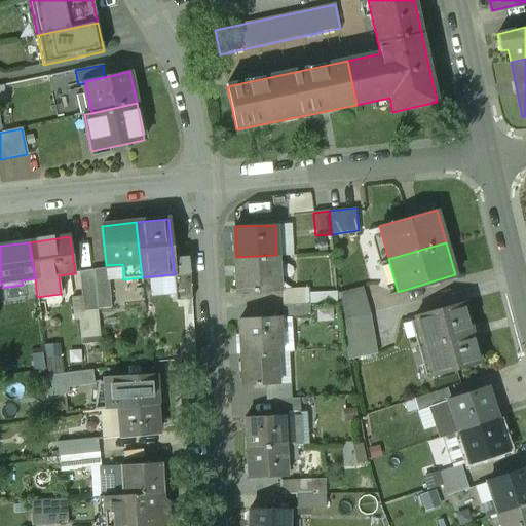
[(277,271),(276,255),(236,257),(237,292),(275,290),(274,271),(277,271)]
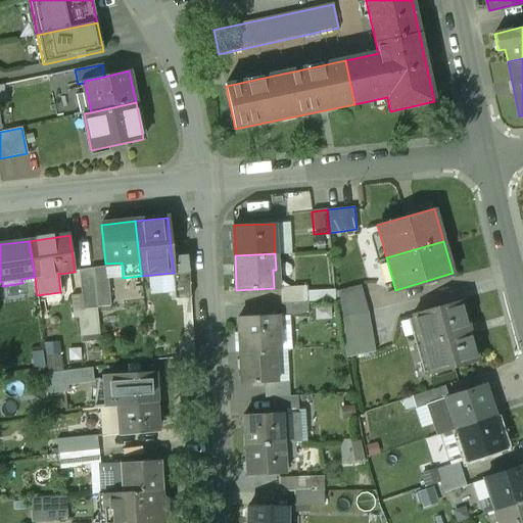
[(185,256),(172,257),(174,273),(172,273),(173,285),(187,284),(185,256)]
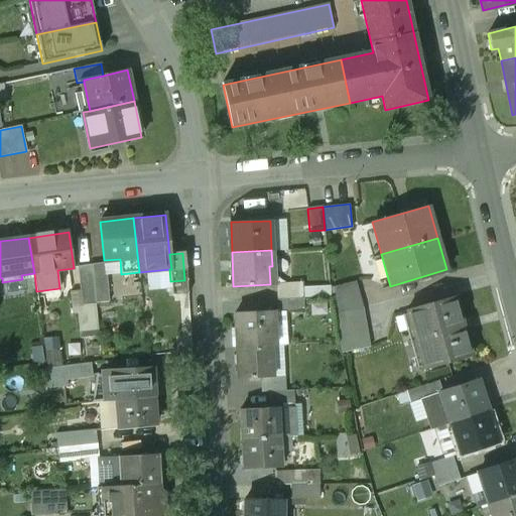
[(78,267),(81,303),(96,301),(92,267),(92,265),(78,267)]
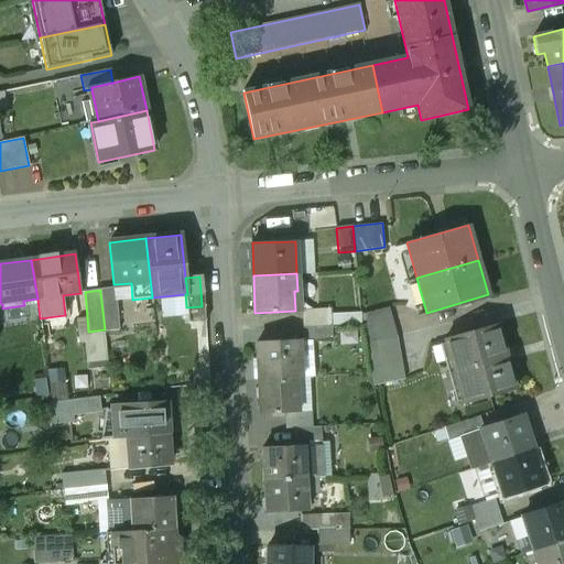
[(100,292),(105,329),(120,328),(115,290),(100,292)]
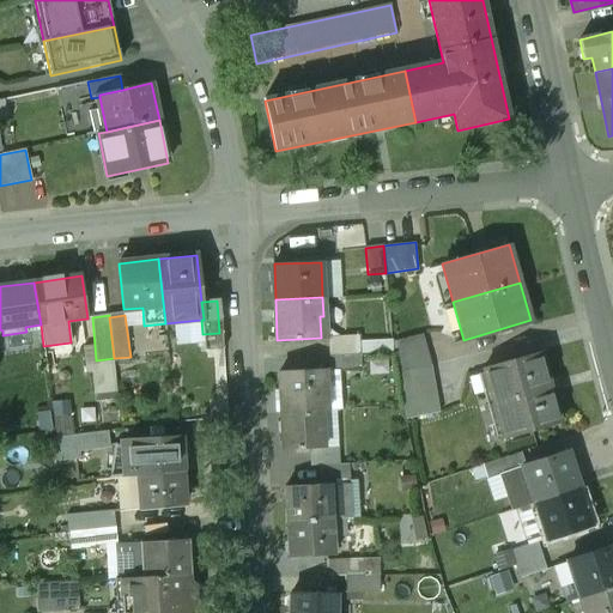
[(328,337),(329,356),(358,354),(357,335),(328,337)]
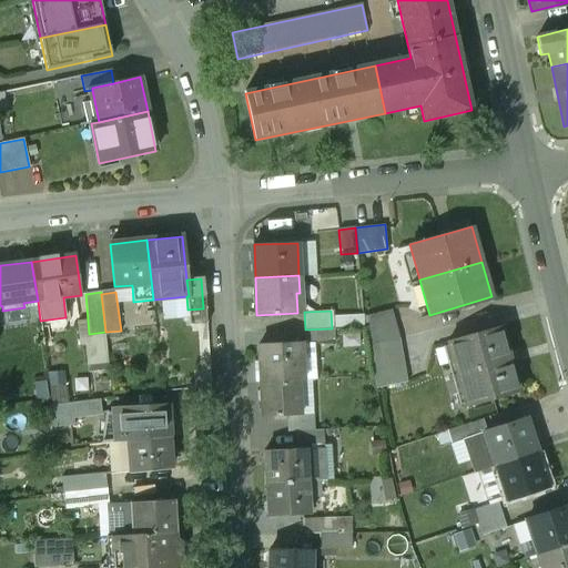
[(365,326),(368,345),(398,337),(391,311),(364,317),(365,326)]
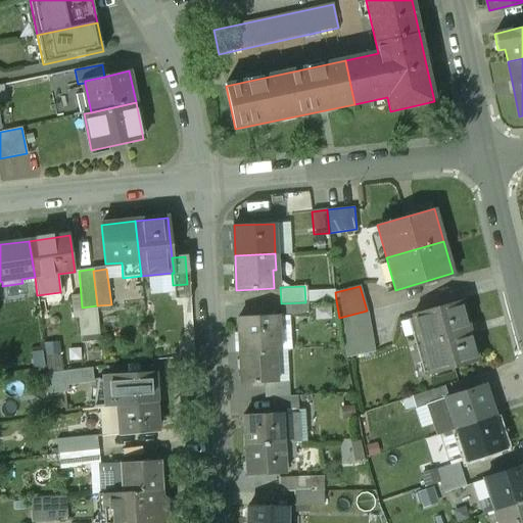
[(461,298),(413,312),(429,373),(478,360),(461,298)]
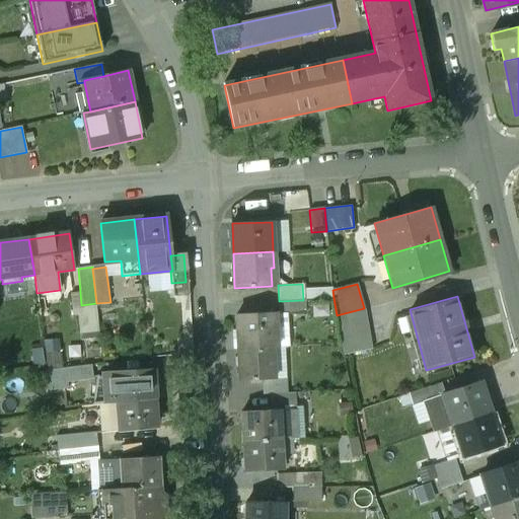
[(279,301),(279,314),(303,313),(303,300),(279,301)]
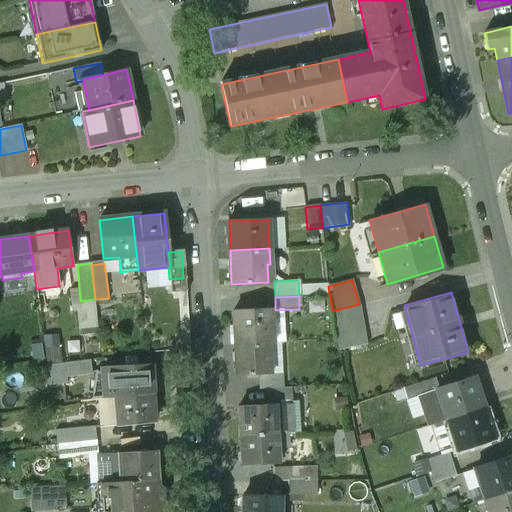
[(332,311),(339,351),(368,345),(359,304),(332,311)]
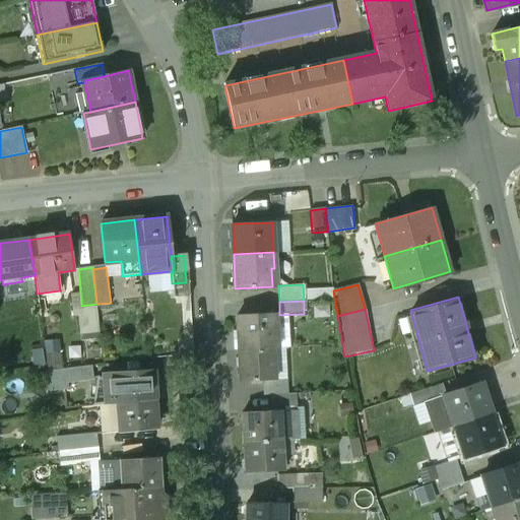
[(239,331),(240,349),(272,347),(277,347),(276,327),(274,327),(273,314),(237,315),(238,331),(239,331)]
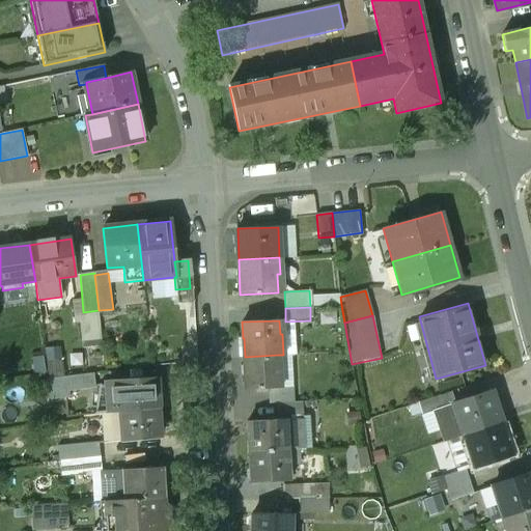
[(278,371),(278,355),(245,357),(247,389),(268,388),(275,388),(275,386),(274,371),(278,371)]
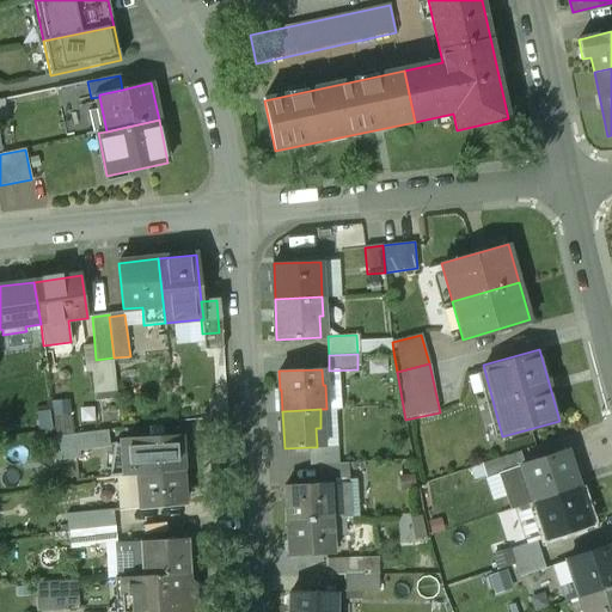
[(73,450),(108,446),(105,430),(72,434),(72,435),(54,438),(57,461),(75,459),(73,450)]
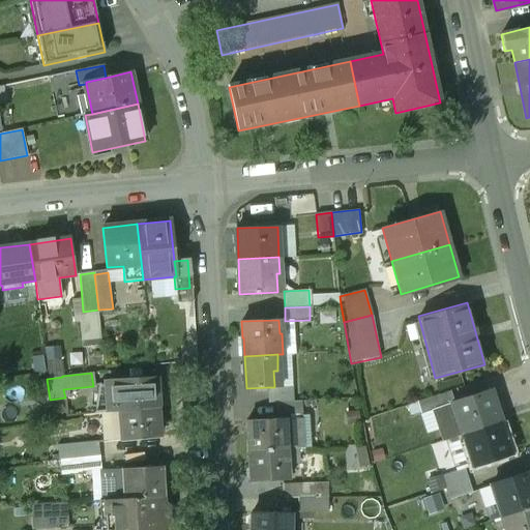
[(155,378),(99,384),(95,413),(120,411),(157,406),(155,378)]
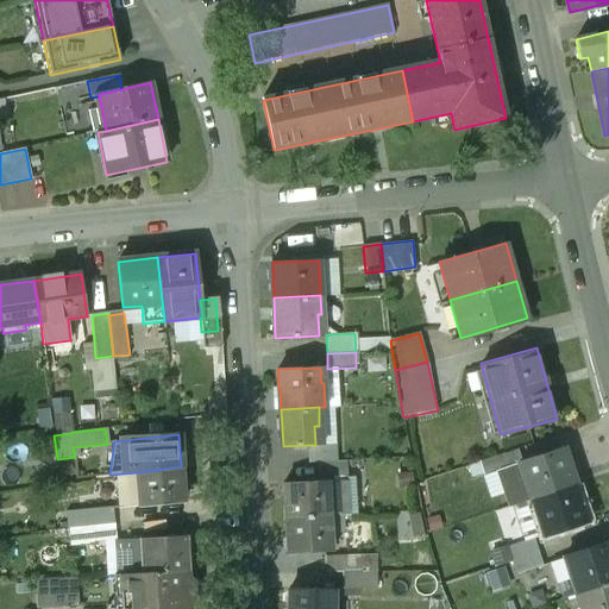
[(315,445),(307,445),(308,462),(322,460),(337,460),(337,441),(315,443),(315,445)]
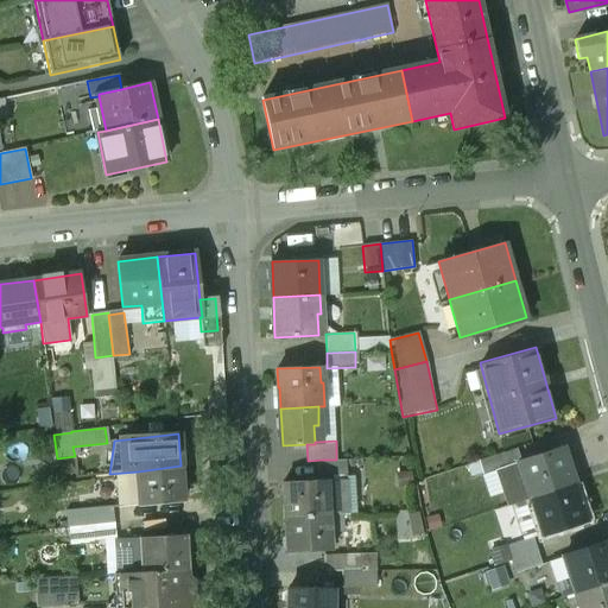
[(514,502),(530,498),(575,482),(562,447),(512,464),(502,468),(514,502)]
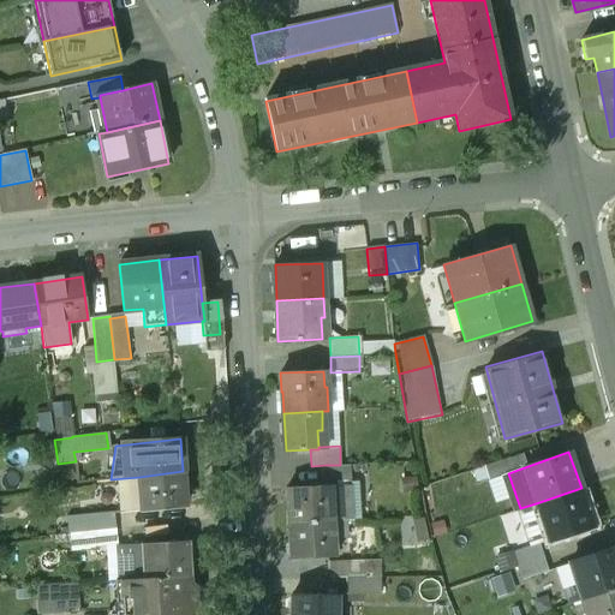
[(490,479),(508,473),(518,470),(513,455),(485,465),(490,479)]
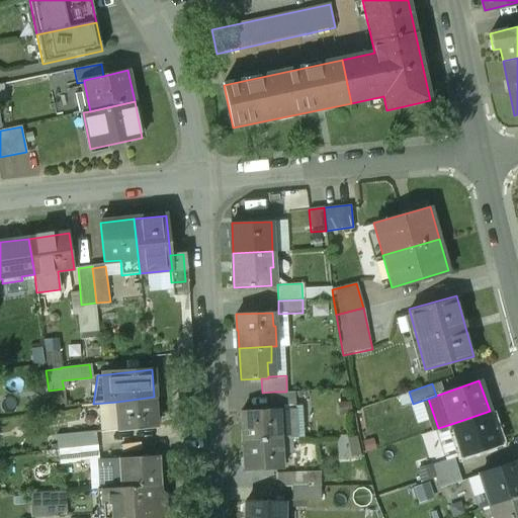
[(279,410),(294,409),(295,409),(294,392),(286,392),(274,392),(274,408),(279,408),(279,410)]
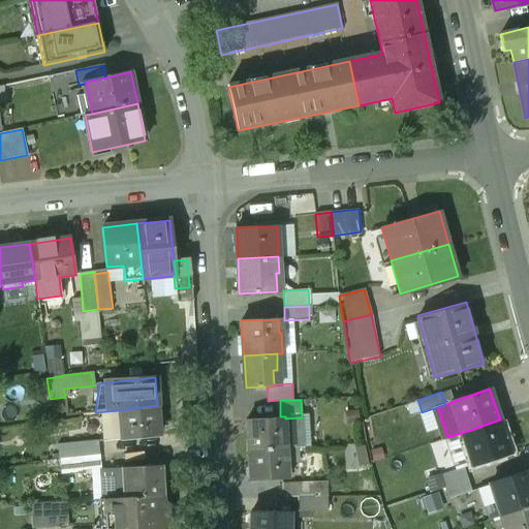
[(122,439),(159,435),(157,405),(120,410),(122,439)]
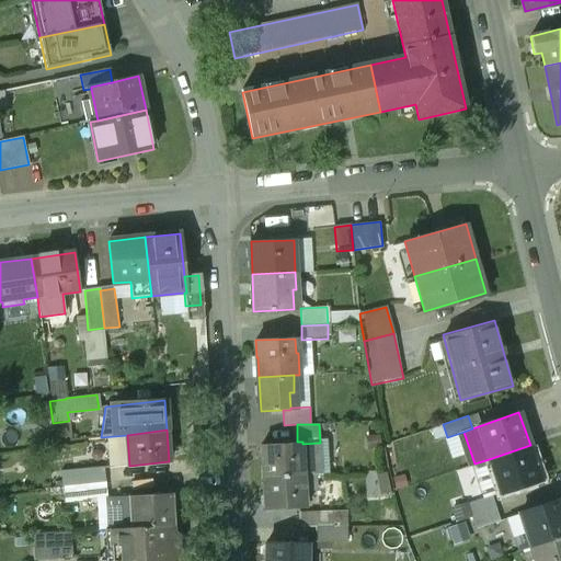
[(262,444),(263,476),(317,473),(320,473),(319,443),(302,444),(302,442),(297,442),(262,444)]
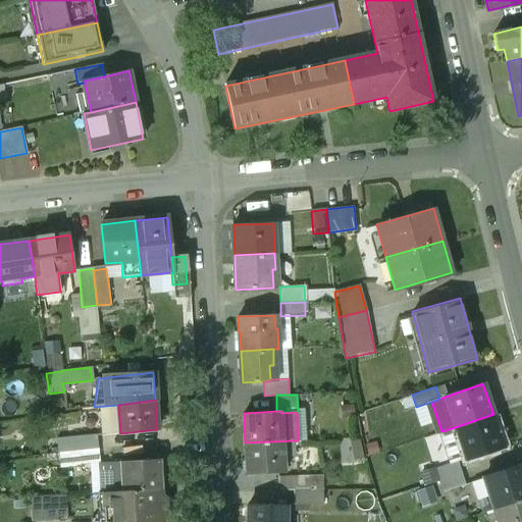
[(504,445),(493,414),(455,427),(465,458),(504,445)]
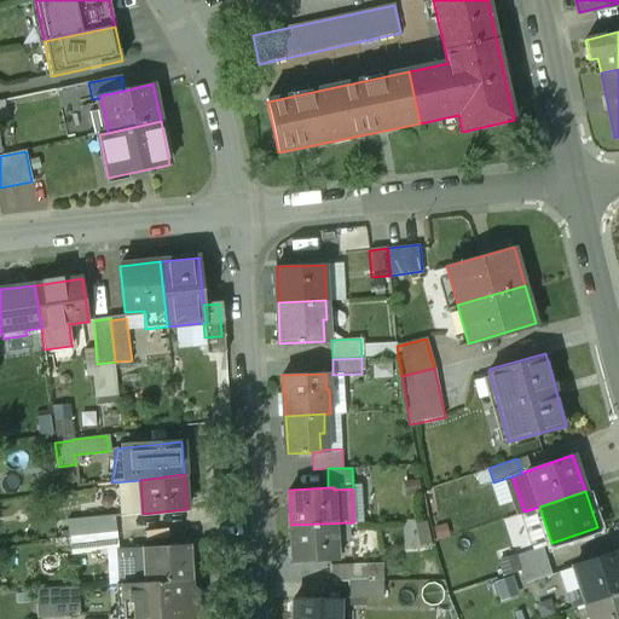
[(77,520),(80,537),(116,532),(115,515),(77,520)]
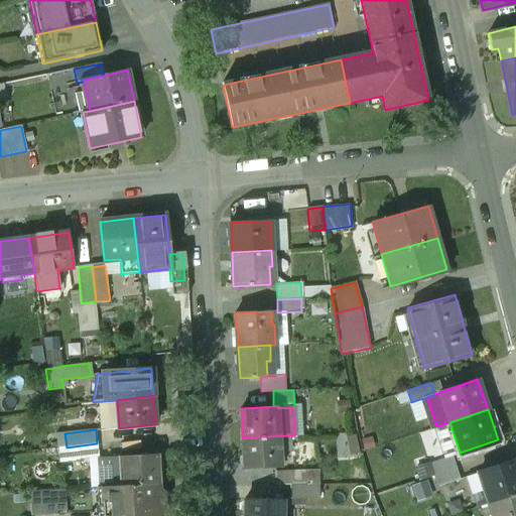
[(291,447),(291,435),(242,437),(243,468),(281,467),(280,450),(291,447)]
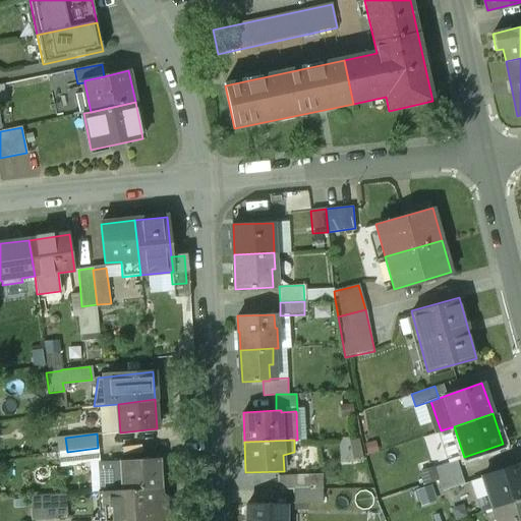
[(67,452),(68,465),(100,462),(98,448),(67,452)]
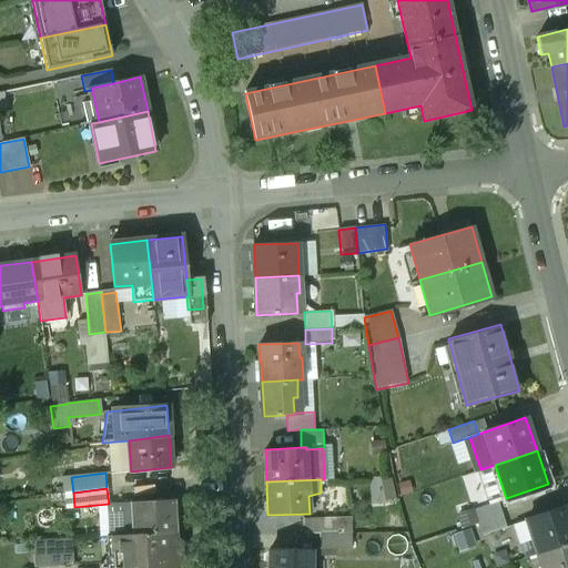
[(132,504),(134,535),(174,531),(172,500),(132,504)]
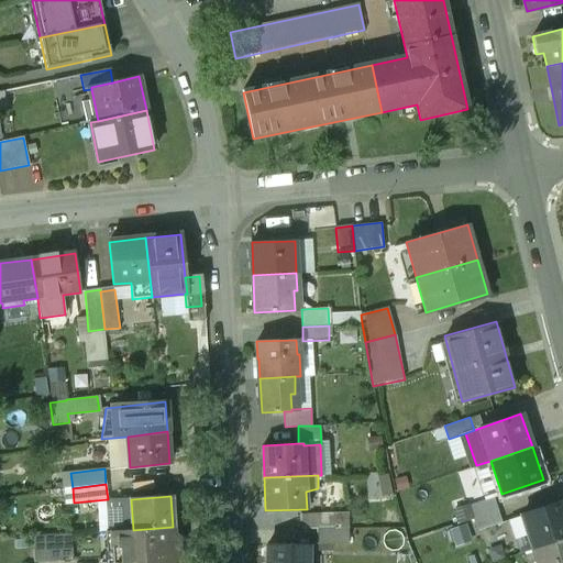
[(468,506),(473,519),(495,511),(490,498),(468,506)]
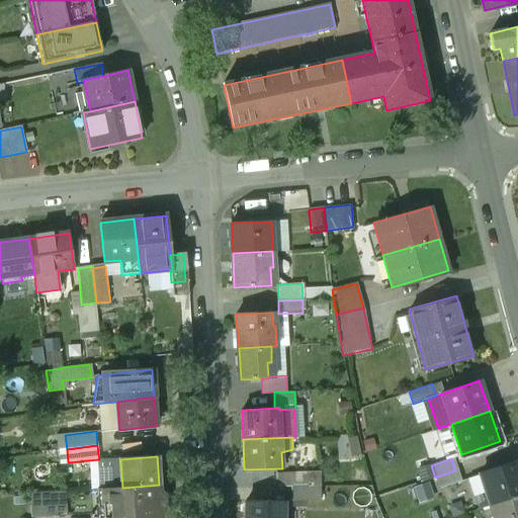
[(479,476),(490,505),(517,495),(517,465),(517,461),(479,476)]
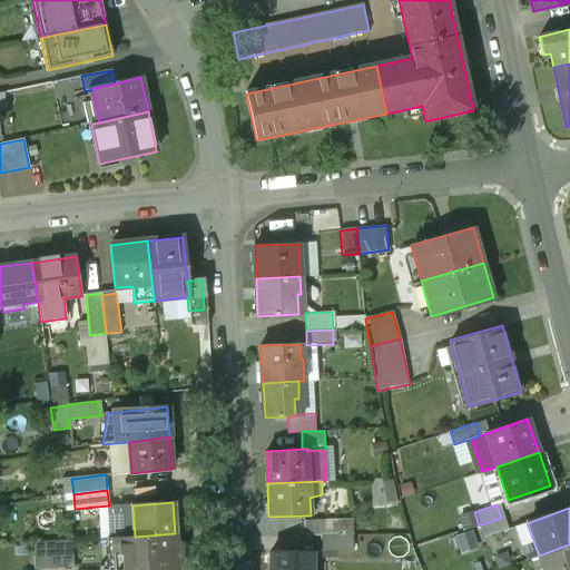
[(479,526),(483,537),(505,529),(501,518),(479,526)]
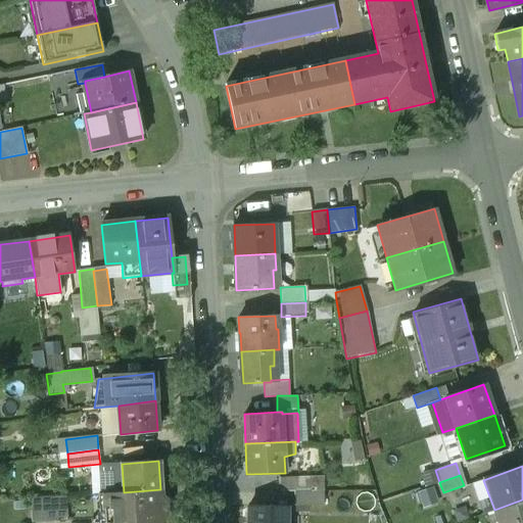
[(322,477),(278,477),(278,491),(292,491),(322,491),(322,477)]
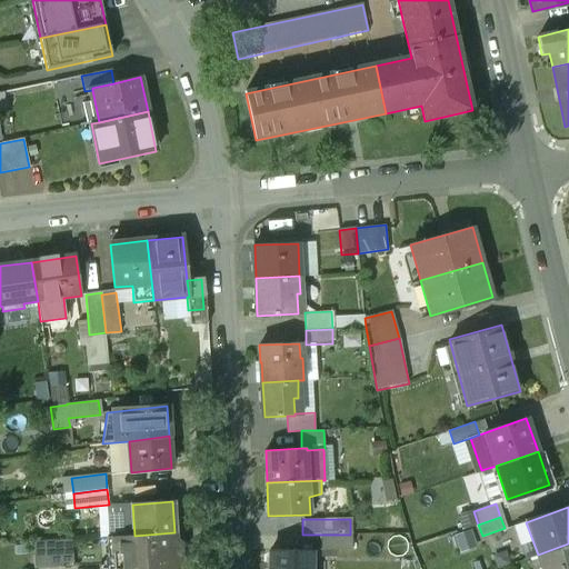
[(176,541),(175,532),(135,536),(111,537),(113,568),(177,568),(177,559),(181,555),(180,545),(176,541)]
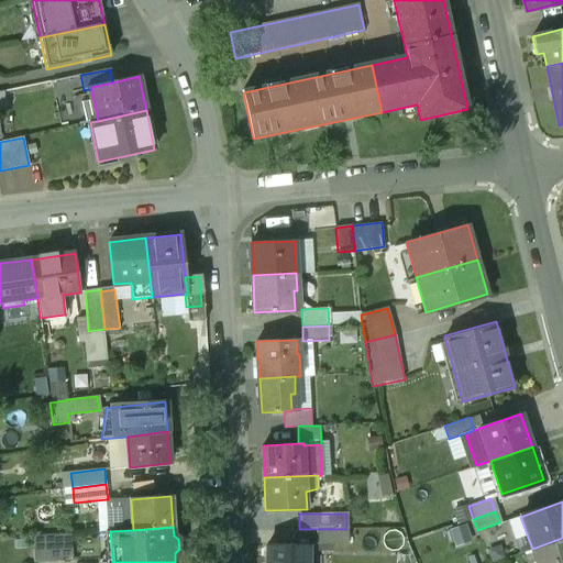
[(346,529),(315,529),(316,544),(348,543),(346,529)]
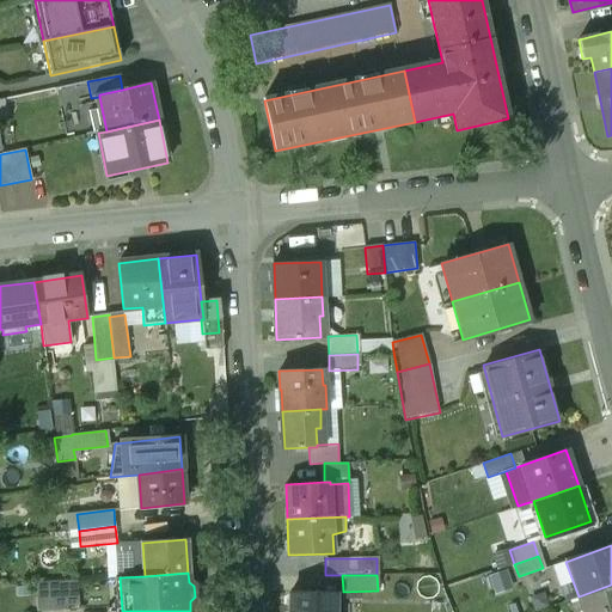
[(78,581),(35,585),(36,611),(53,611),(80,610),(78,581)]
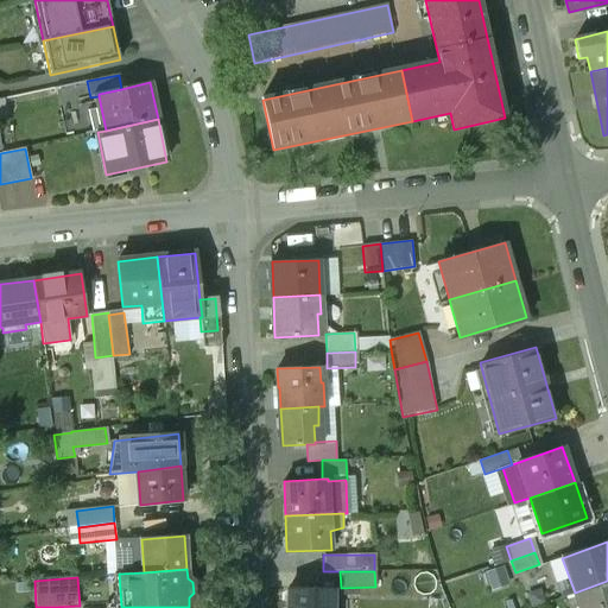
[(607,607),(607,581),(575,593),(578,607),(607,607)]
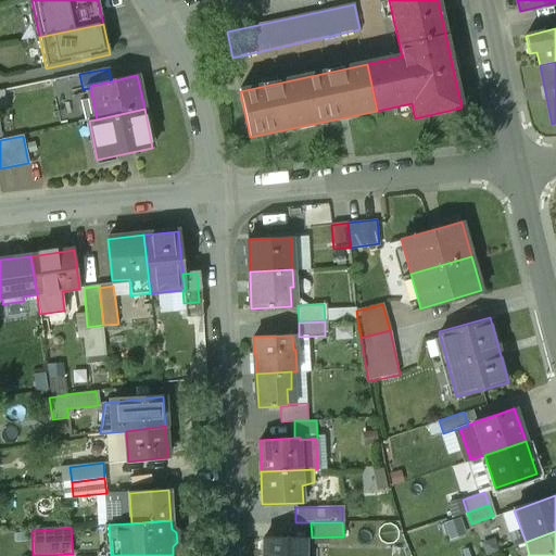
[(263,539),(262,555),(303,555),(304,540),(263,539)]
